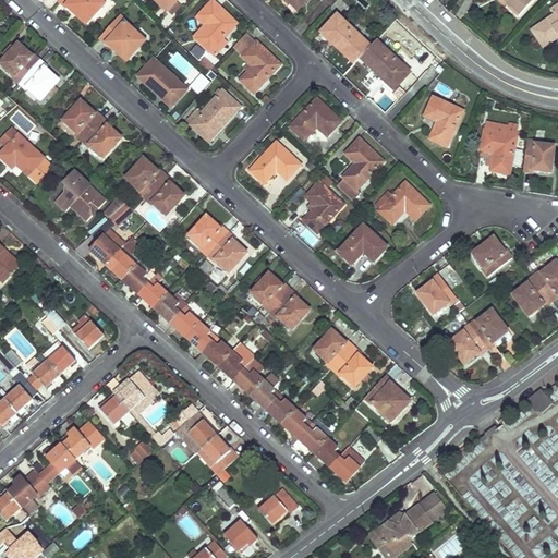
[(76,8),(83,14),(88,21),(104,4),(98,0),(59,0),(65,7),(67,5),(72,12),(76,8)]
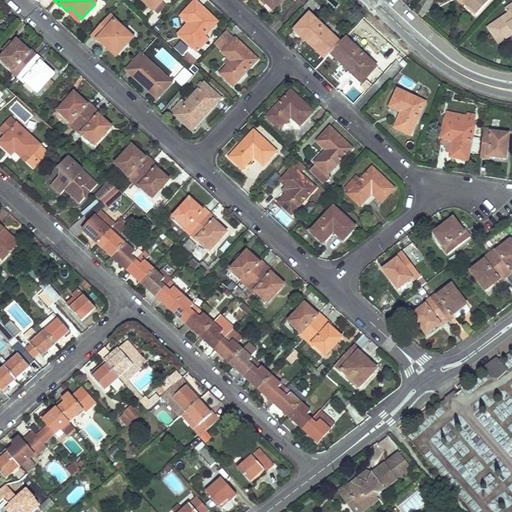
[(140,0),(151,10),(160,1),(161,0),(140,0)]
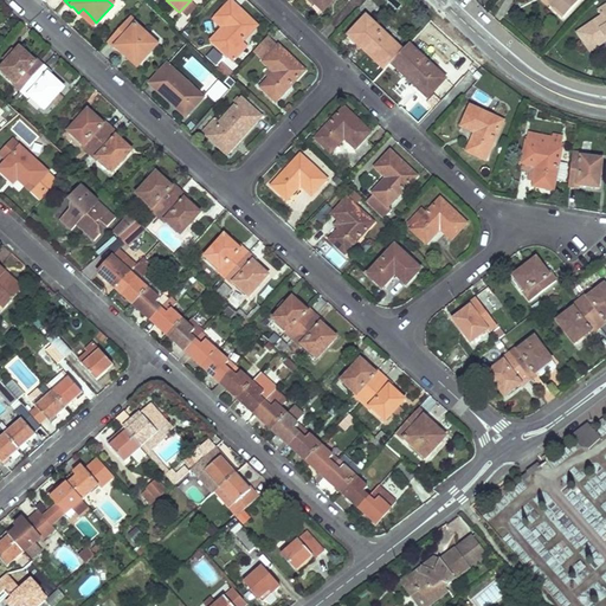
[(311,0),(323,11),(333,0),(311,0)]
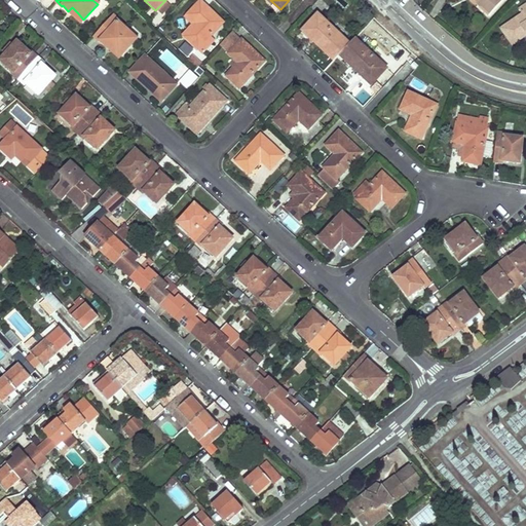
[(474,0),(465,0),(475,8),(477,7),(479,4),(474,0)]
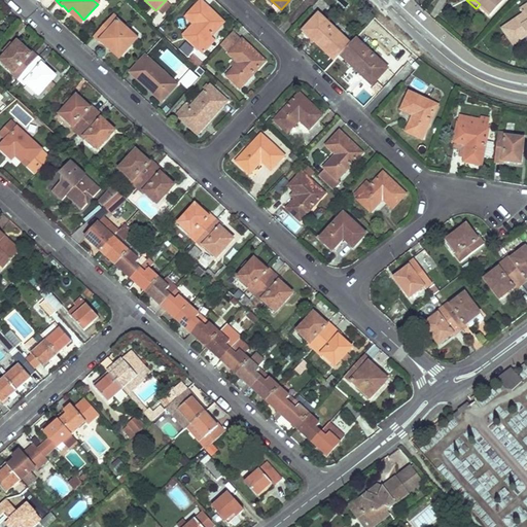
[(475,0),(480,4),(478,7),(489,18),(503,2),(500,0),(475,0)]
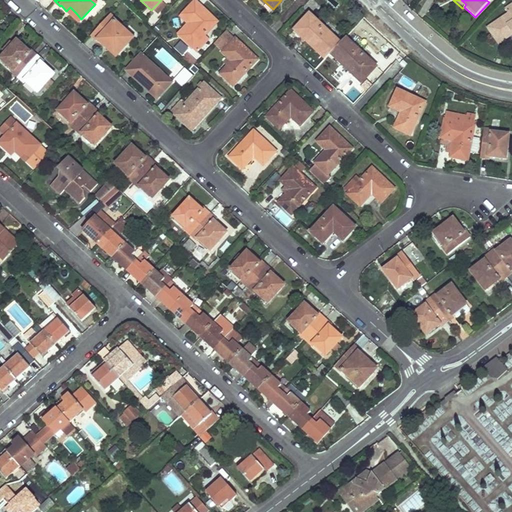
[(160,1),(151,10),(155,14),(164,4),(160,1)]
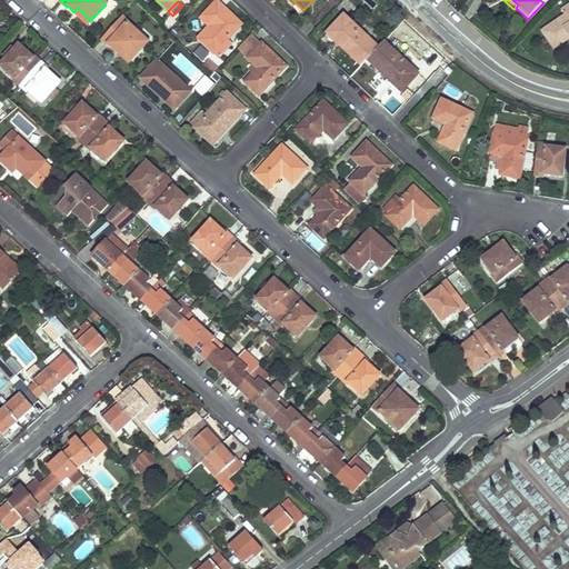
[(212,27),(199,40),(212,52),(227,37),(239,25),(216,1),(201,16),(212,27)]
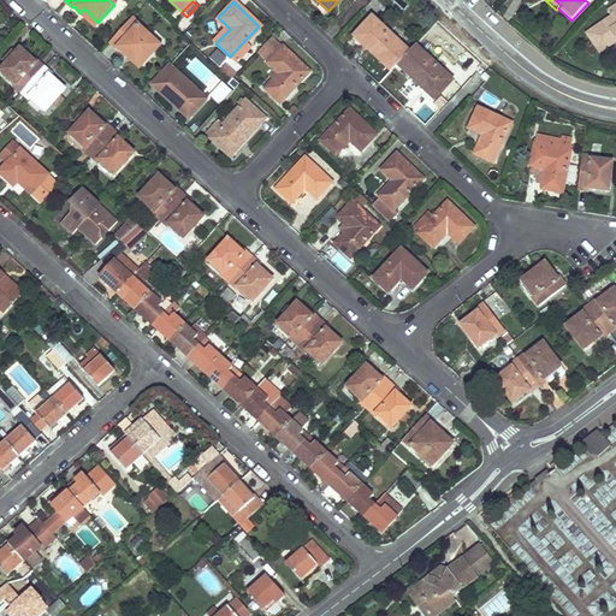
[(615,7),(610,12),(615,18),(590,35),(603,55),(615,45),(615,7)]
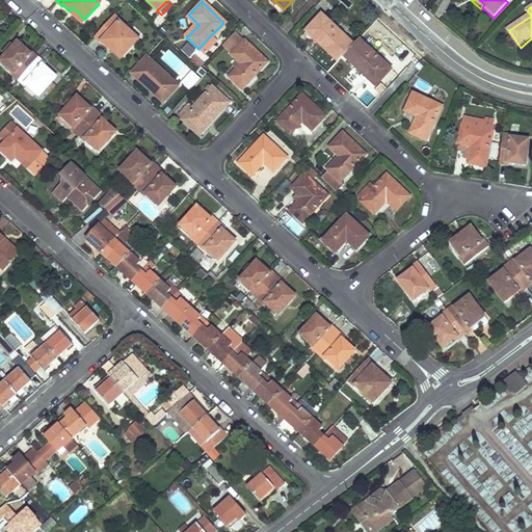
[(198,25),(188,15),(186,18),(194,25),(184,35),(186,37),(198,25)]
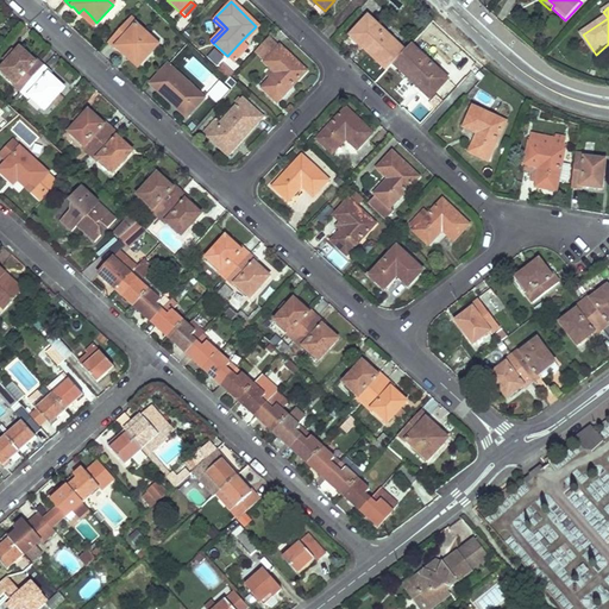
[(127,49),(133,56),(140,62),(157,44),(137,25),(138,24),(130,18),(108,42),(115,48),(117,46),(124,54),(127,49)]
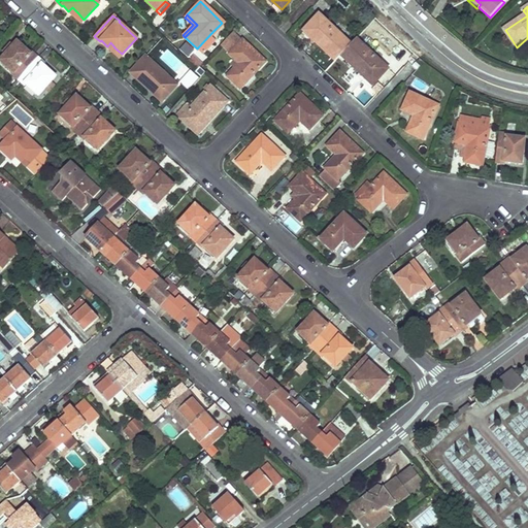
[(335,61),(341,55),(351,44),(319,15),(304,31),(335,61)]
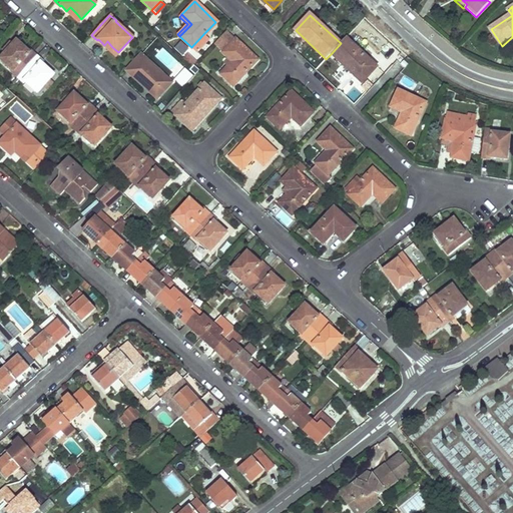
[(204,33),(191,47),(195,51),(209,37),(204,33)]
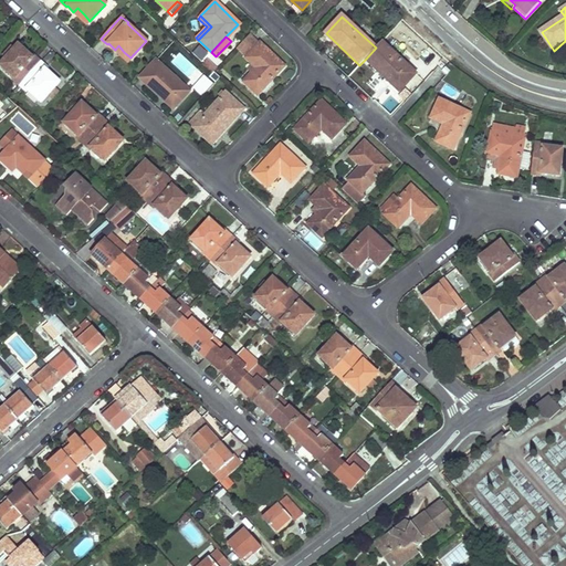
[(257,95),(283,66),(259,43),(258,44),(251,37),(238,49),(245,56),(245,58),(254,67),(242,82),(257,95)]
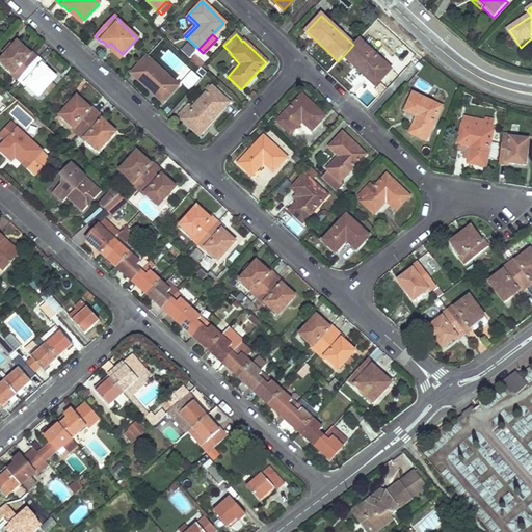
[(353,45),(344,55),(375,86),(391,70),(358,40),(353,45)]
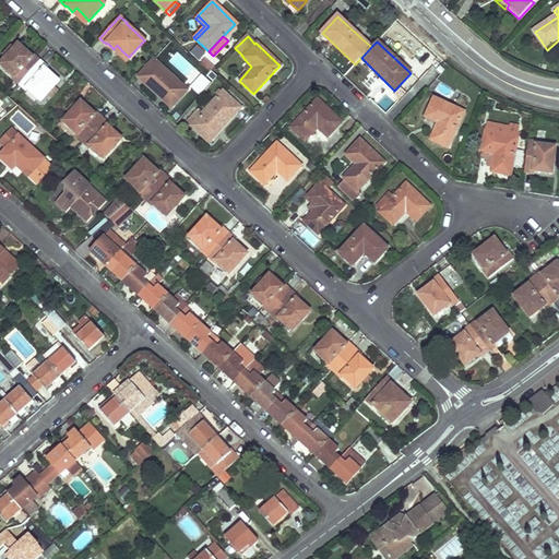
[(164,54),(187,75),(197,66),(174,44),(164,54)]
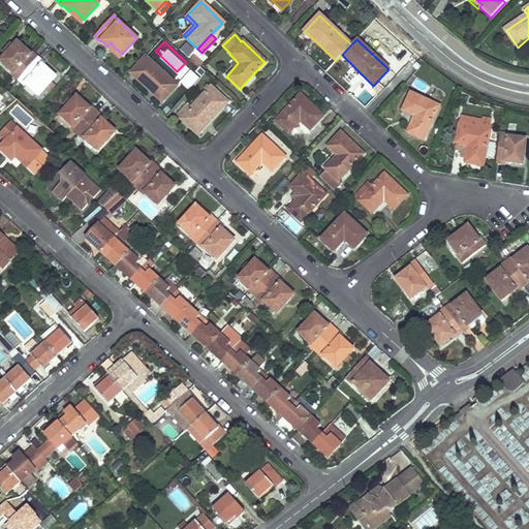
[(20,80),(37,59),(31,53),(30,54),(18,42),(13,47),(6,55),(1,61),(13,71),(12,72),(20,80)]
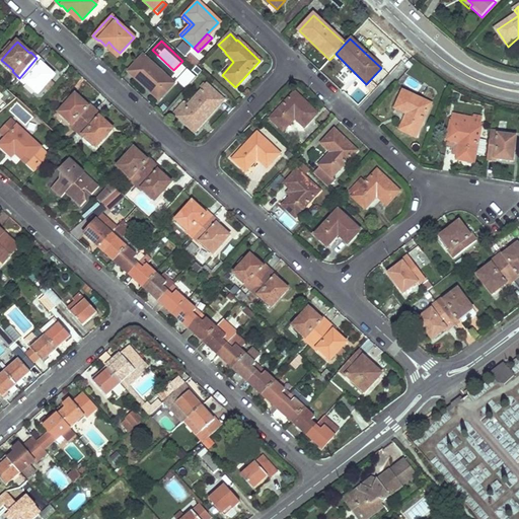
[(6,54),(13,46),(10,43),(3,51),(6,54)]
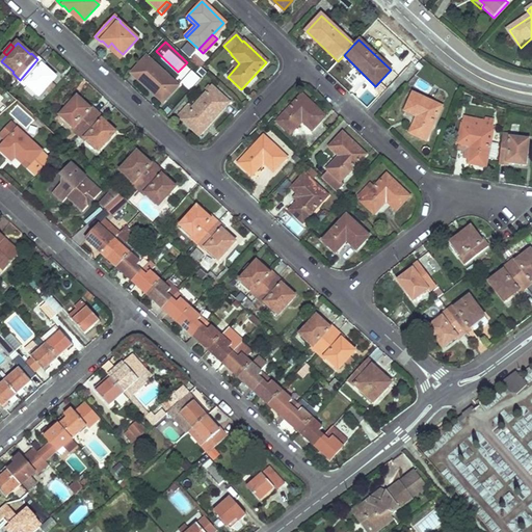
[(131,72),(147,87),(163,102),(179,85),(147,55),(131,72)]
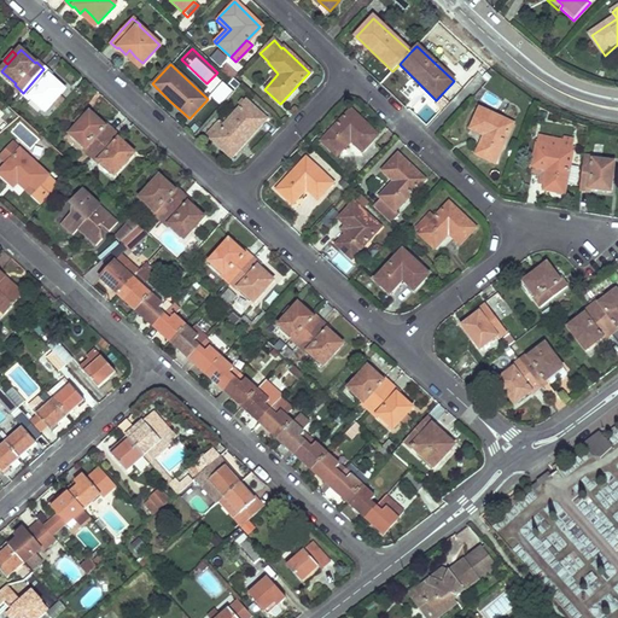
[(52,75),(44,69),(23,93),(16,100),(18,101),(24,94),(29,99),(30,98),(46,111),(64,89),(50,77),(52,75)]
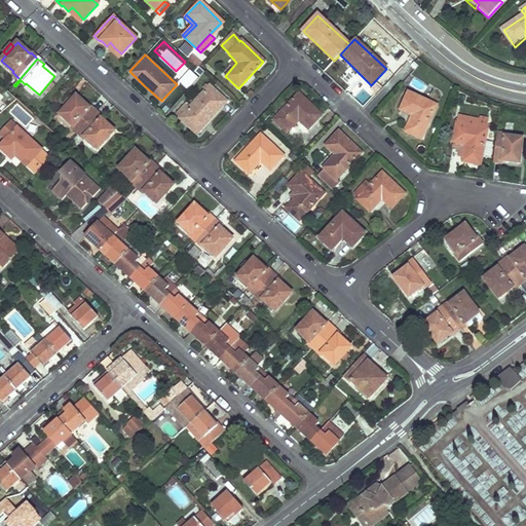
[(182,119),(196,133),(225,102),(212,88),(190,111),(183,118),(182,119)]
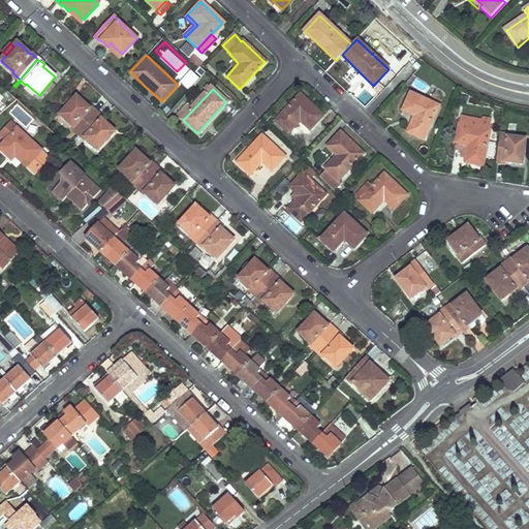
[(414,116),(407,131),(424,139),(439,107),(410,94),(402,111),(414,116)]
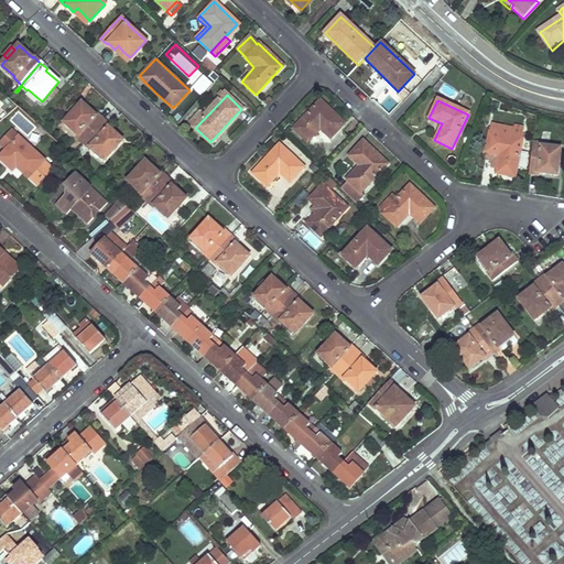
[(307,143),(320,130),(329,140),(344,125),(320,101),(293,130),(307,143)]
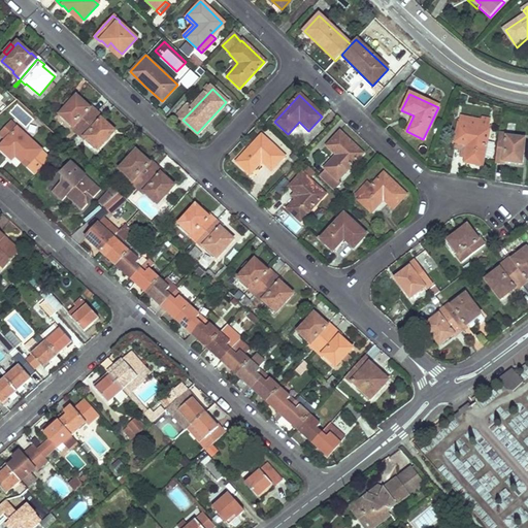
[(78,133),(97,112),(92,107),(90,109),(76,97),(71,102),(67,106),(60,114),(73,127),(72,128),(78,133)]
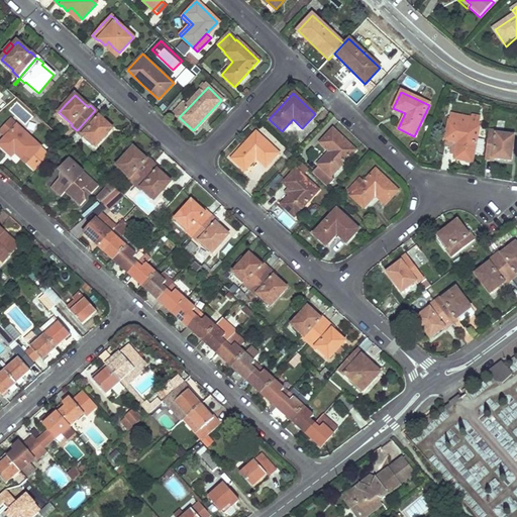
[(187,109),(180,104),(174,111),(180,116),(187,109)]
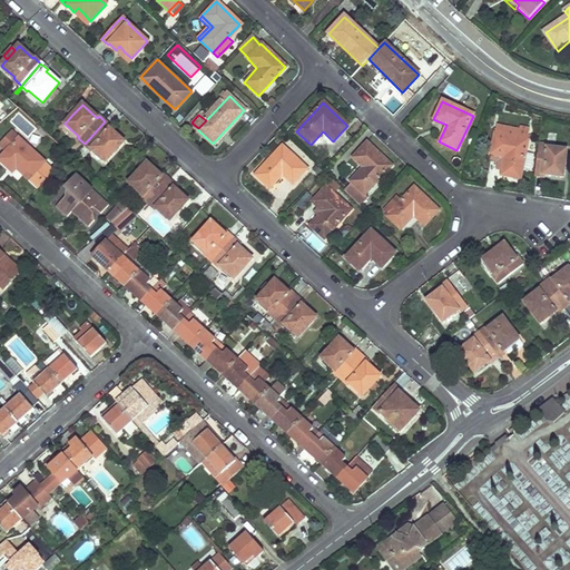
[(106,161),(125,141),(110,130),(111,128),(105,121),(85,144),(91,150),(92,149),(106,161)]
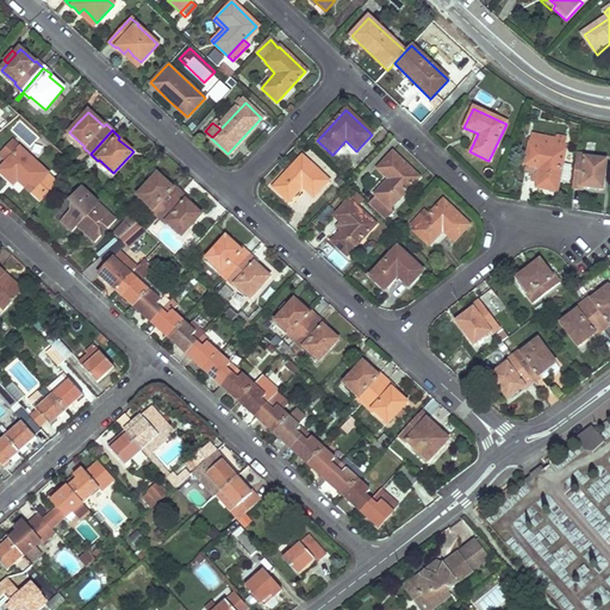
[(537,182),(536,186),(556,191),(567,142),(531,135),(526,165),(528,165),(541,167),(537,182)]
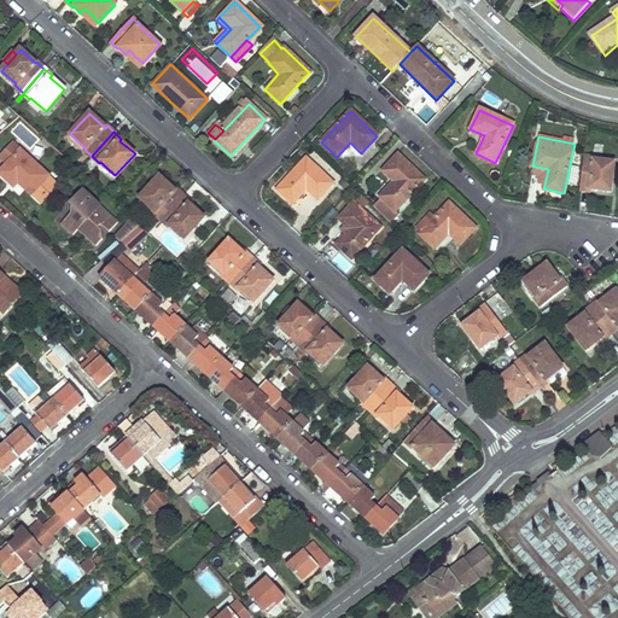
[(0,175),(9,184),(13,179),(17,184),(30,194),(48,176),(12,143),(0,156),(0,158),(6,164),(0,170),(0,175)]
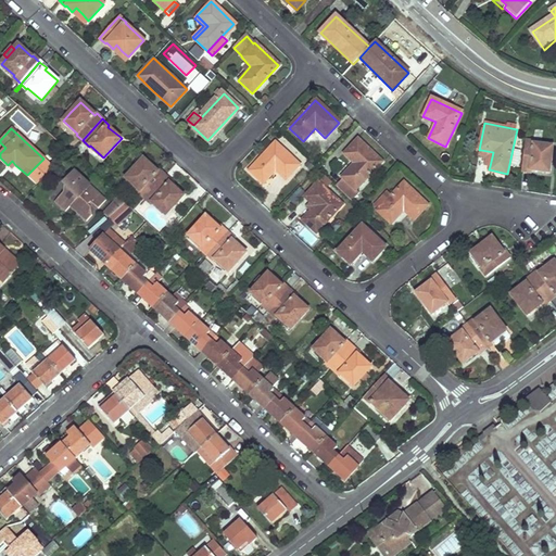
[(381,162),(357,140),(344,154),(354,164),(342,178),(343,179),(337,187),(352,202),(359,193),(355,190),(381,162)]
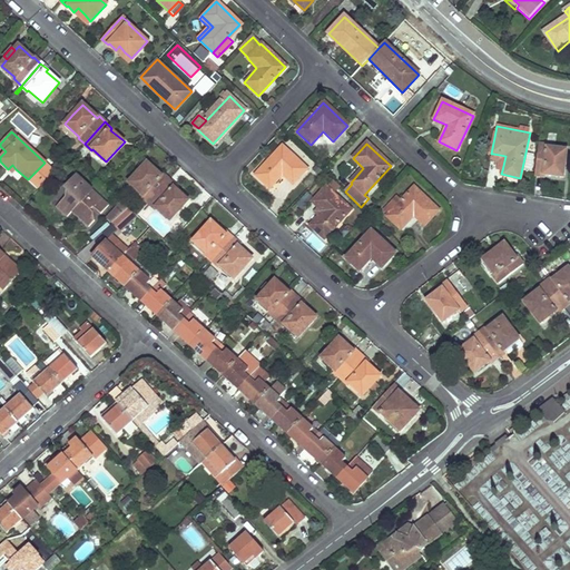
[(543,174),(562,176),(566,150),(547,148),(547,145),(538,144),(534,175),(542,176),(543,174)]
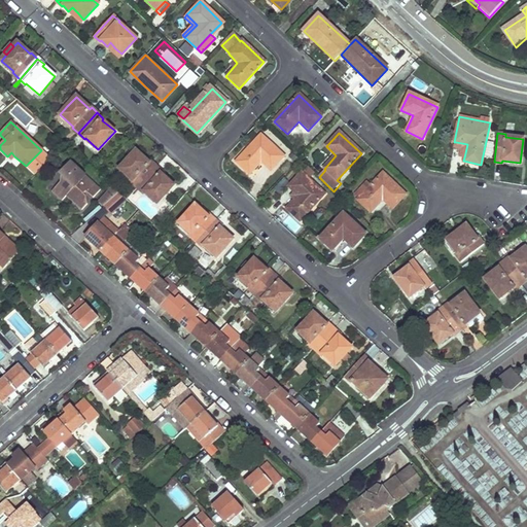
[(249,174),(260,161),(271,170),(284,156),(261,135),(236,162),(249,174)]
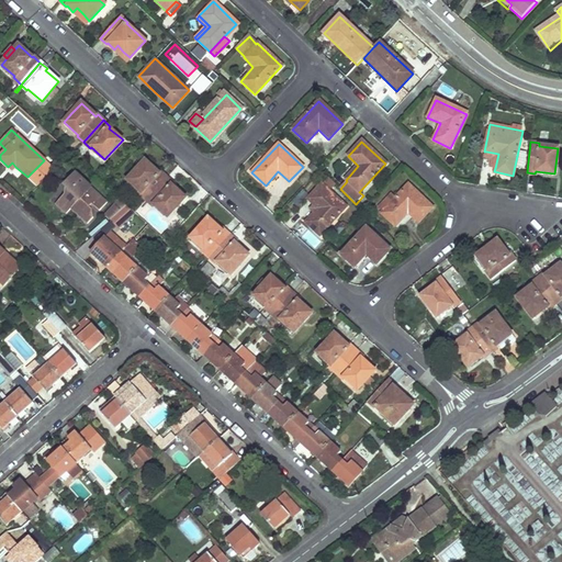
[(498,154),(486,152),(485,157),(492,158),(490,167),(495,168),(498,154)]
